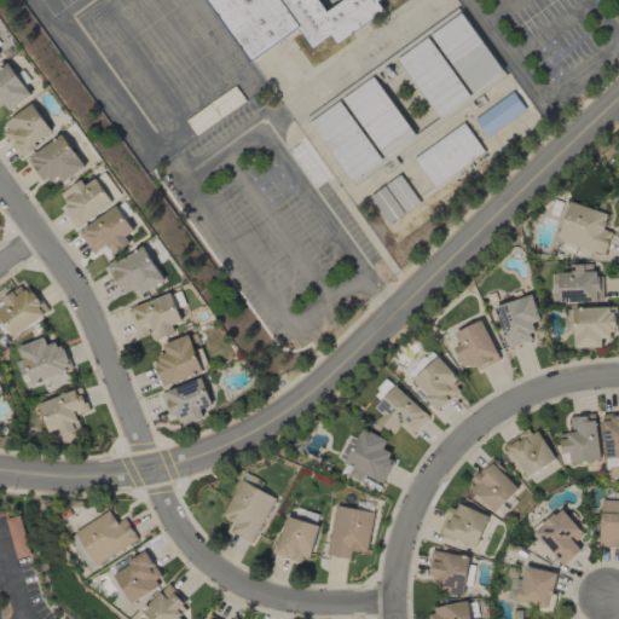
[(206,0),(248,63),(300,29),(312,48),(333,35),(335,39),(393,0),(206,0)]
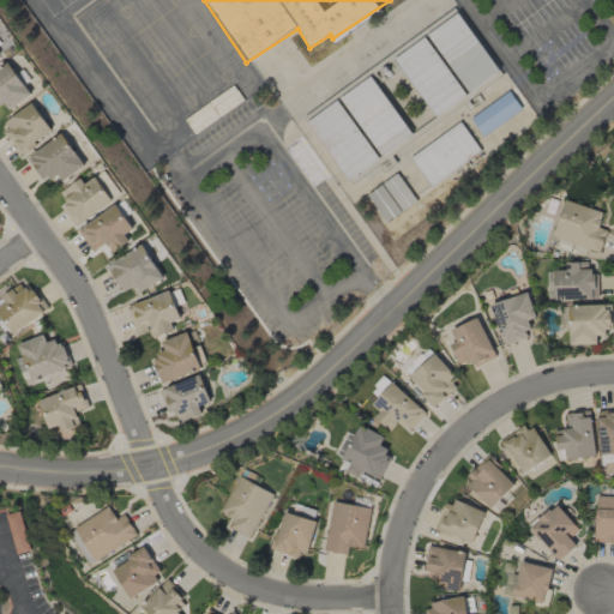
[(428,37),(396,58),(433,116),(499,74),(461,13),(427,35),(428,37)]
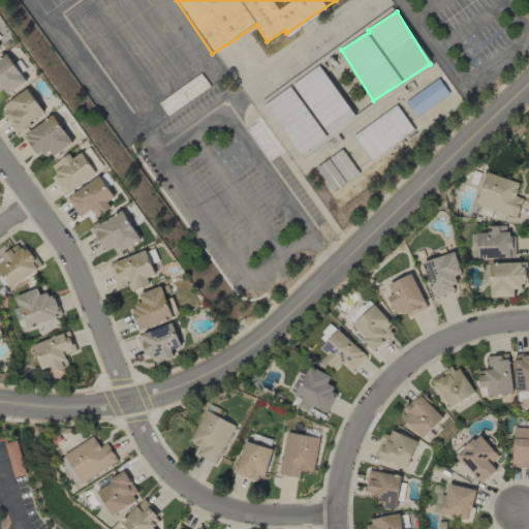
[(0,90),(4,88),(8,94),(27,83),(10,54),(0,60),(0,90)]
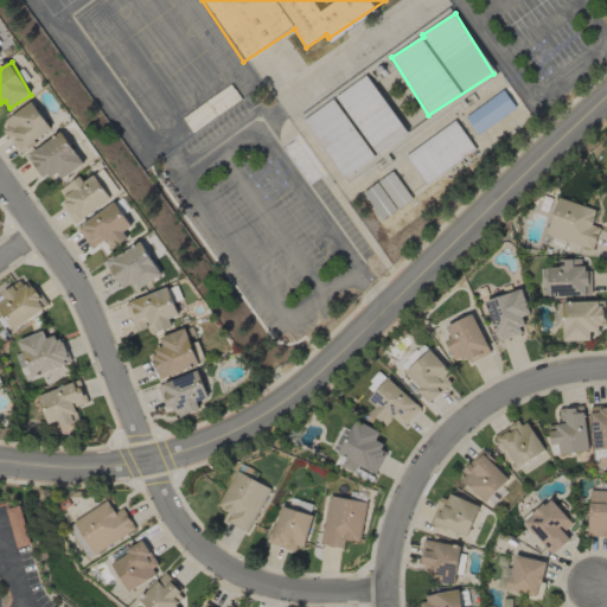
[(336,96),(337,98),(305,119),(342,177),(407,135),(369,76),(336,96)]
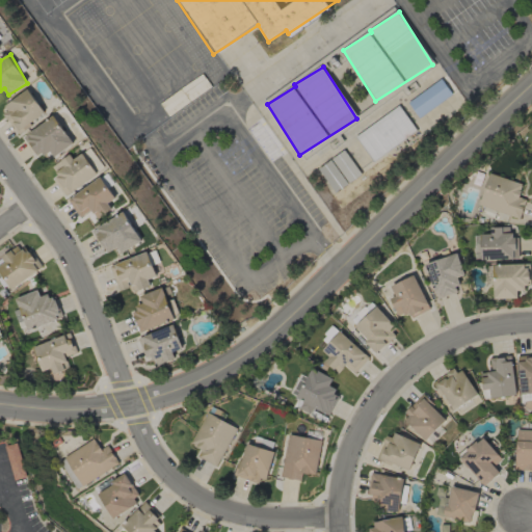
[(407,100),(416,117),(452,98),(443,81),(407,100)]
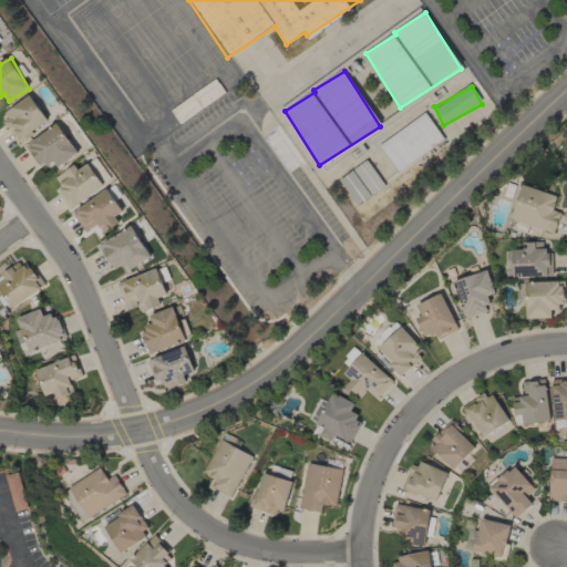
[(19,142),(49,121),(30,95),(1,115),(19,142)]
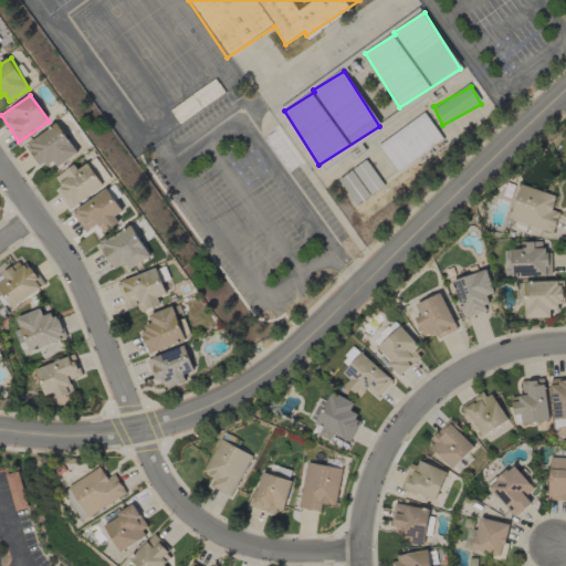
[(443,140),(425,113),(378,145),(397,173),(443,140)]
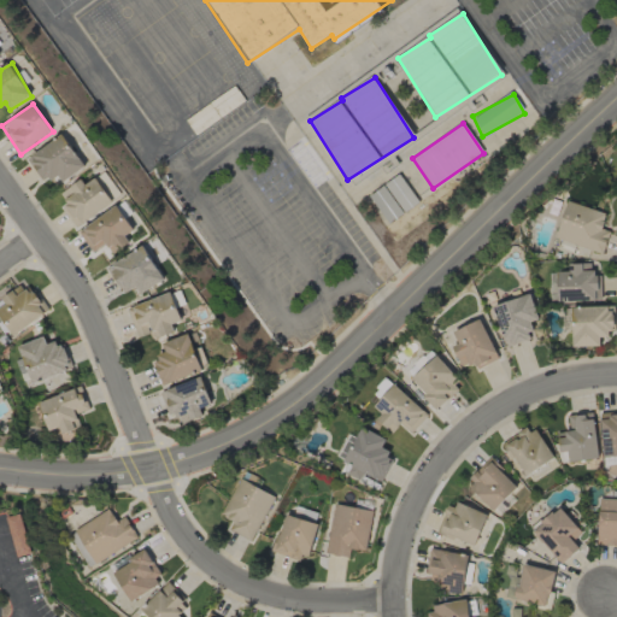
[(86,168),(64,135),(28,158),(43,183),(58,174),(63,182),(86,168)]
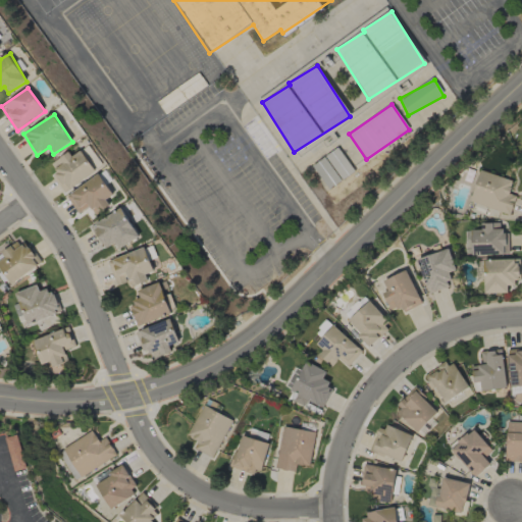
[(311,164),(325,190),(354,173),(340,148),(311,164)]
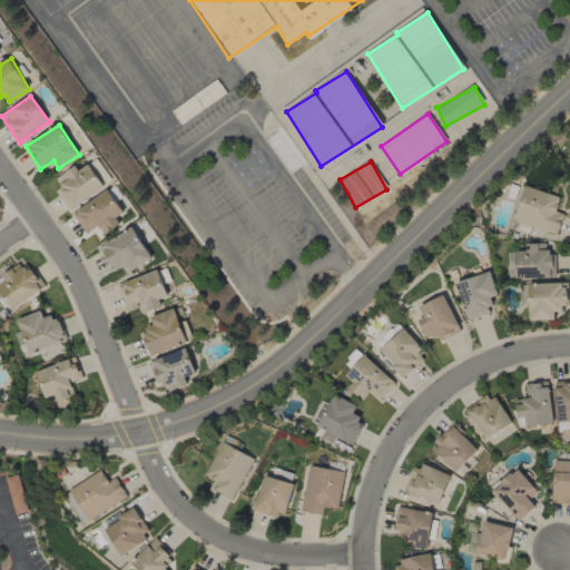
[(76,166),(57,178),(64,188),(58,193),(70,210),(105,187),(88,164),(79,170),(76,166)]
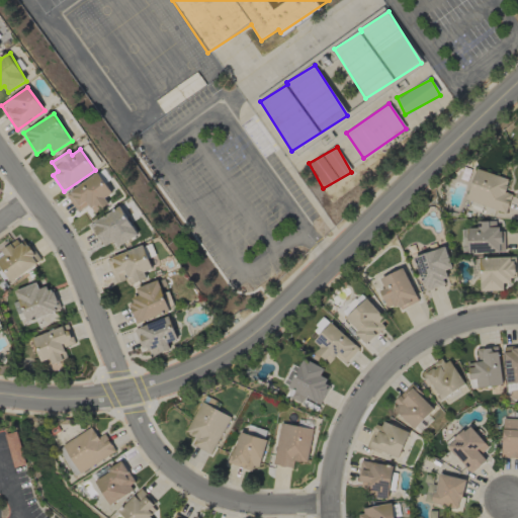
[(505,193),(509,178),(475,170),(466,202),(507,212),(511,194),(505,193)]
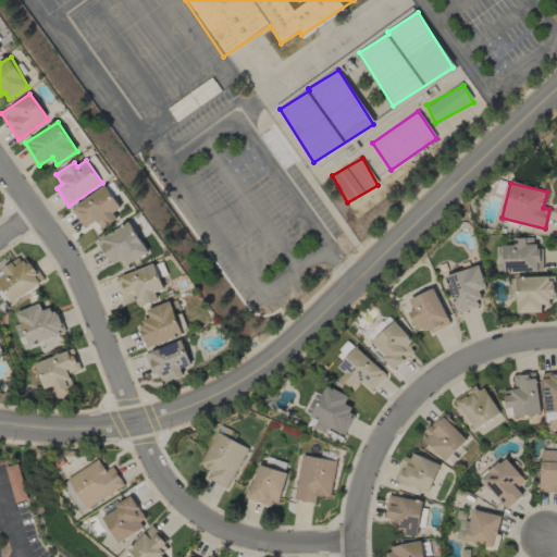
[(83,229),(96,221),(101,230),(118,220),(113,212),(121,209),(107,186),(71,208),(83,229)]
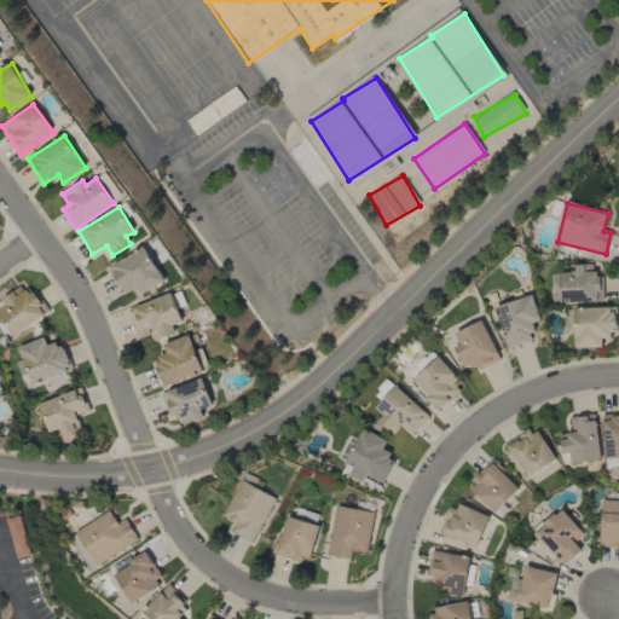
[(165,283),(148,248),(109,265),(123,295),(138,288),(140,294),(165,283)]
